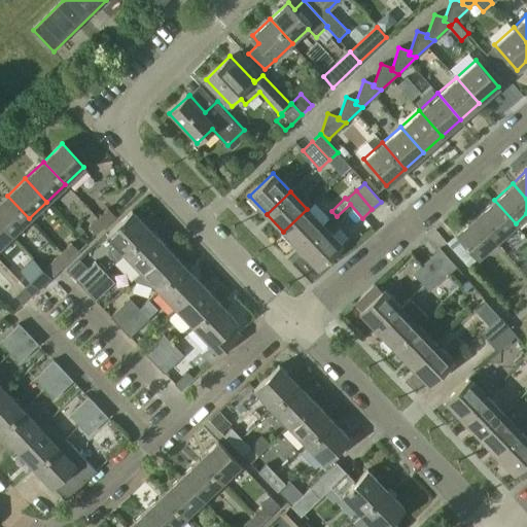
[(0,224),(10,236),(29,218),(7,196),(0,202),(0,224)]
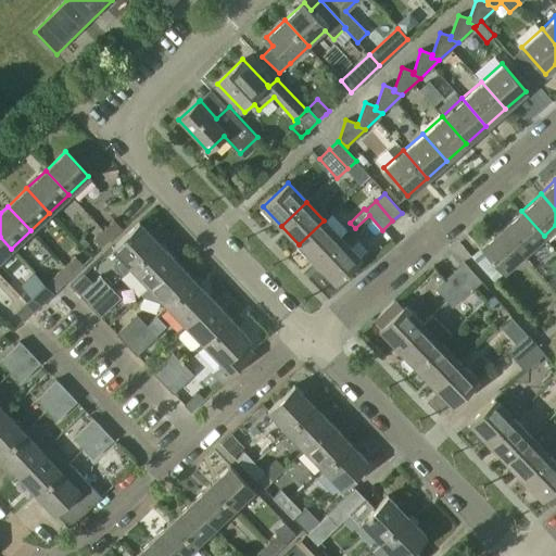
[(523,254),(544,236),(521,211),(502,228),(523,254)]
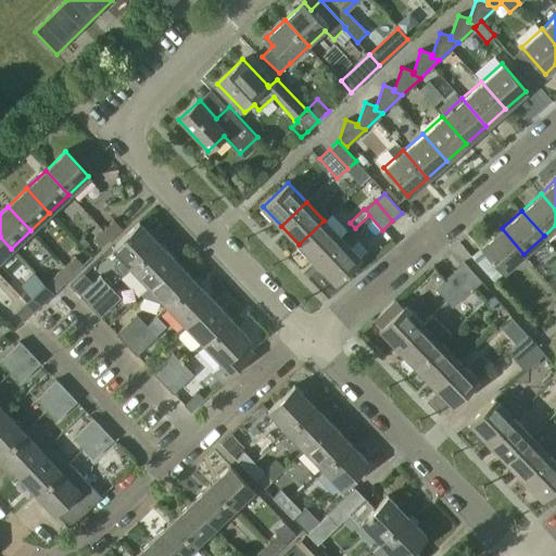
[(112,220),(102,229),(111,239),(121,229),(112,220)]
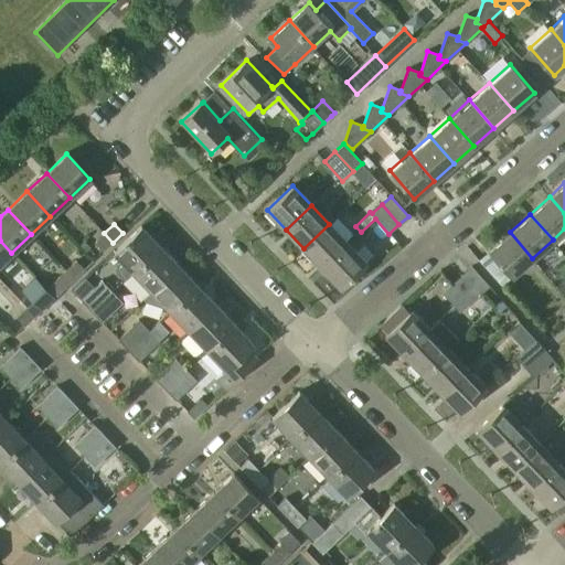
[(304,248),(322,267),(348,244),(329,224),(304,248)]
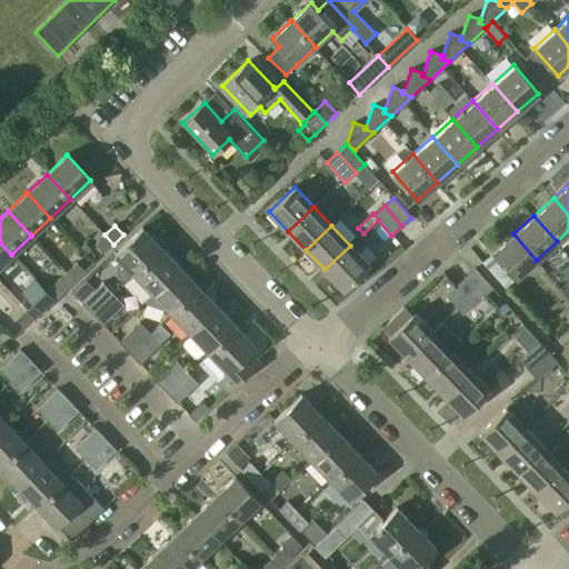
[(113,253),(133,273),(161,248),(141,227),(113,253)]
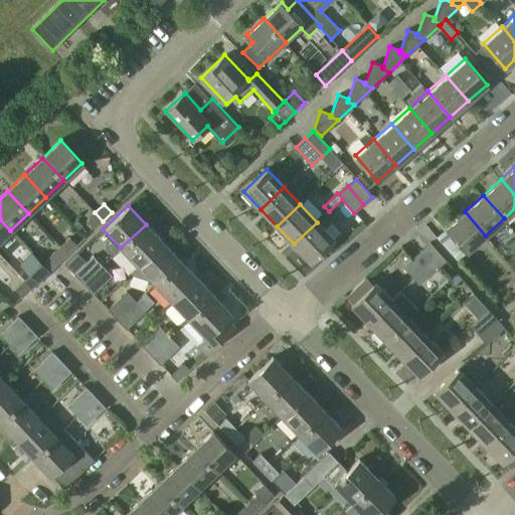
[(467,251),(485,235),(465,211),(446,228),(467,251)]
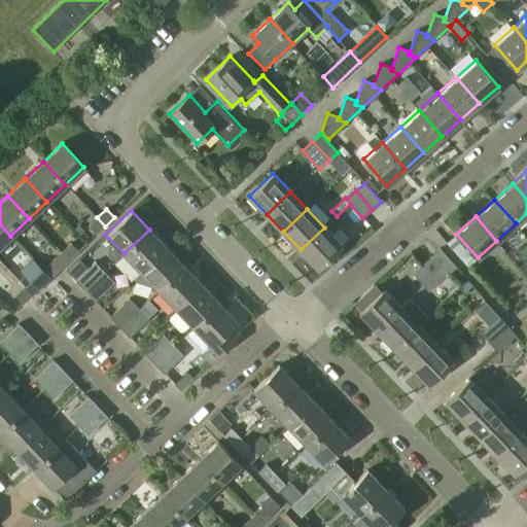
[(97,217),(86,226),(95,236),(105,226),(97,217)]
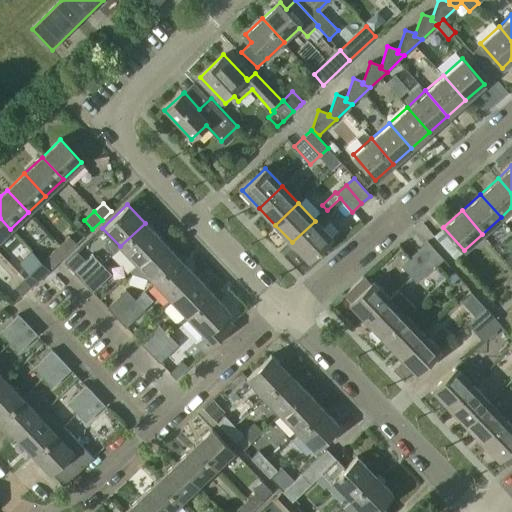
[(0,238),(10,229),(0,218),(0,238)]
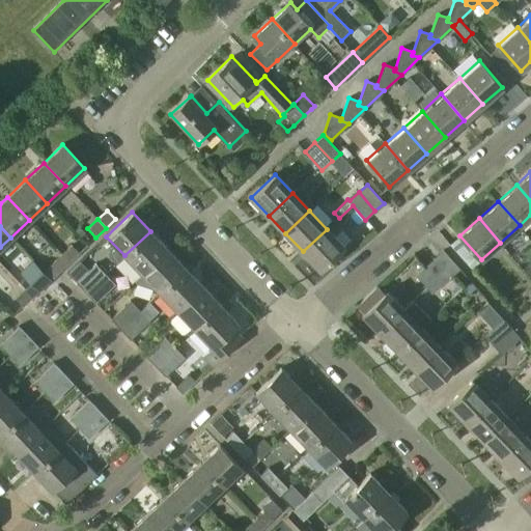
[(344,247),(327,229),(303,251),(320,270),(344,247)]
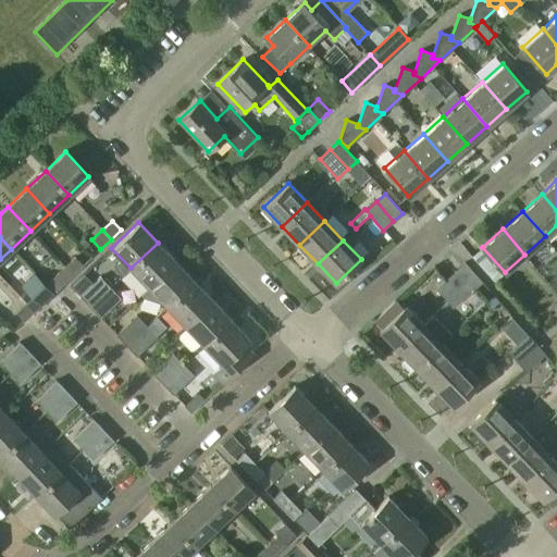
[(131,268),(149,287),(175,262),(158,243),(131,268)]
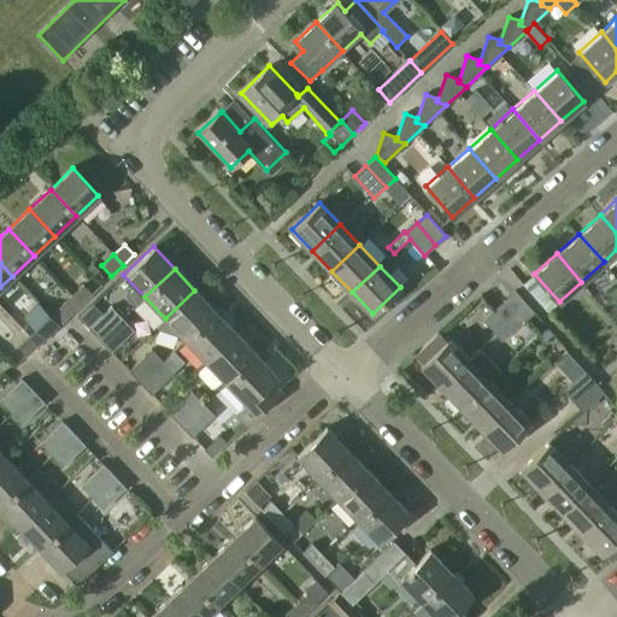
[(83,285),(71,295),(81,306),(93,294),(83,285)]
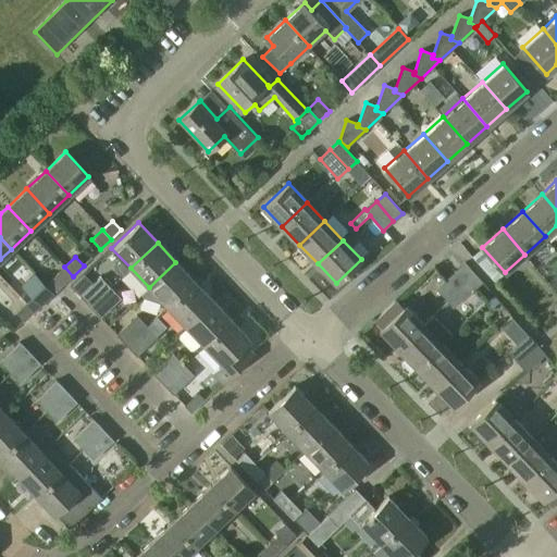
[(163,301),(168,306),(194,281),(175,262),(149,287),(139,295),(141,298),(160,304),(163,301)]
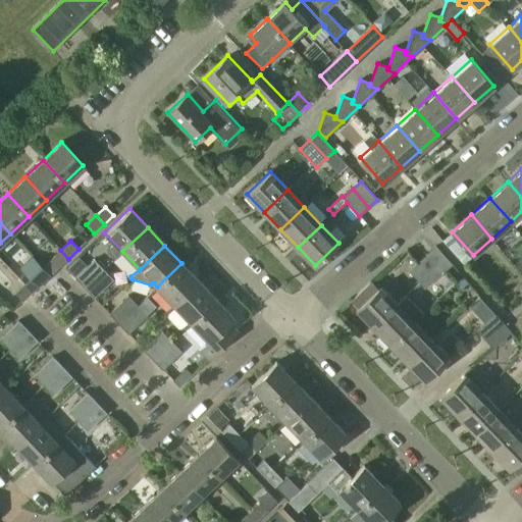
[(442,272),(452,264),(435,246),(426,254),(442,272)]
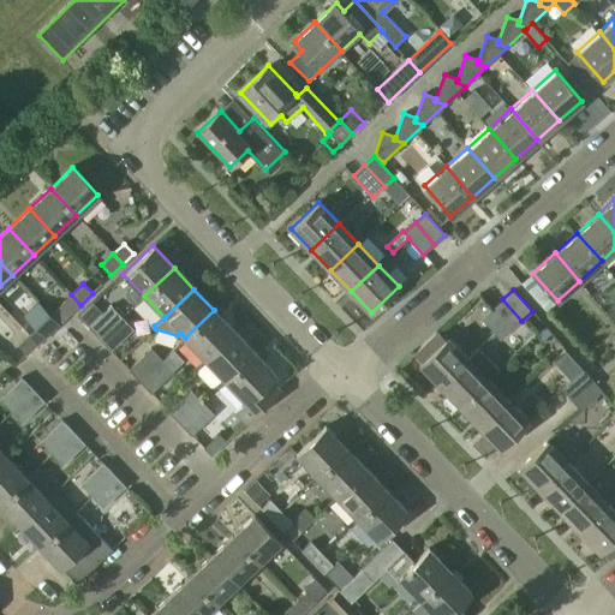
[(81,305),(71,294),(60,305),(70,315),(81,305)]
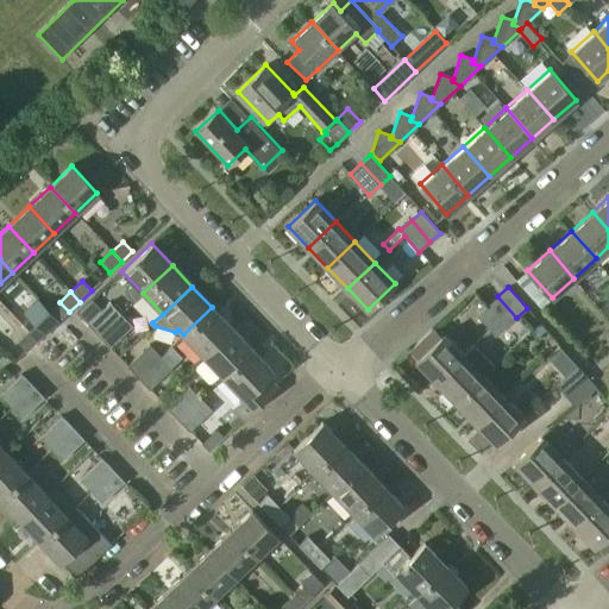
[(506,327),(516,318),(497,296),(487,306),(506,327)]
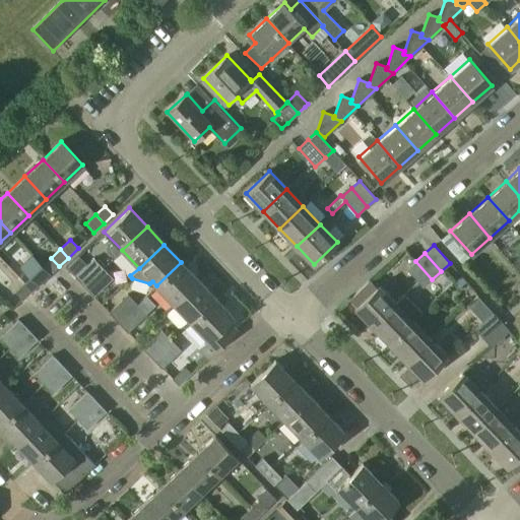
[(42,282),(43,281),(50,274),(31,255),(20,266),(39,285),(42,282)]
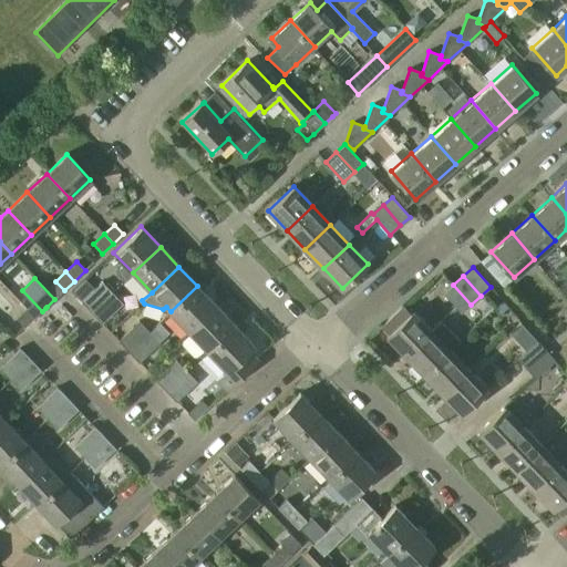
[(81,301),(92,312),(113,292),(102,281),(81,301)]
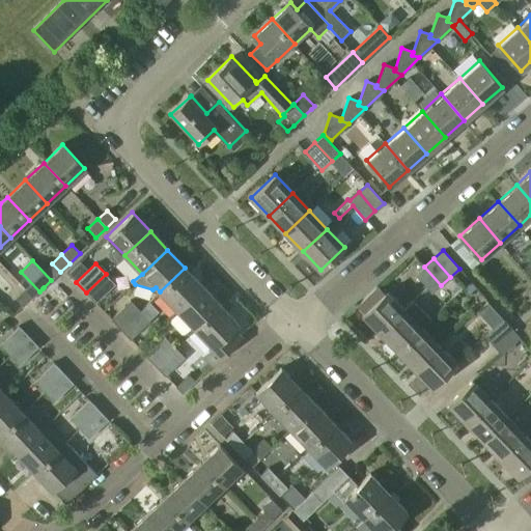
[(431,294),(441,285),(424,267),(415,275),(431,294)]
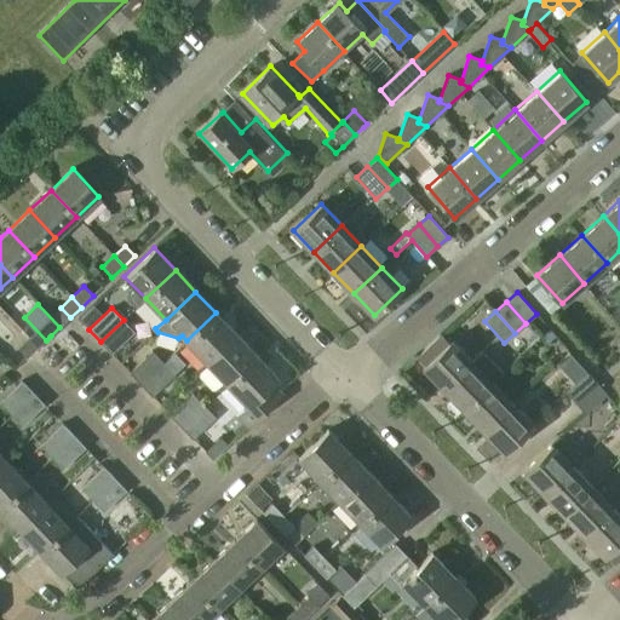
[(187,340),(207,362),(236,334),(216,313),(187,340)]
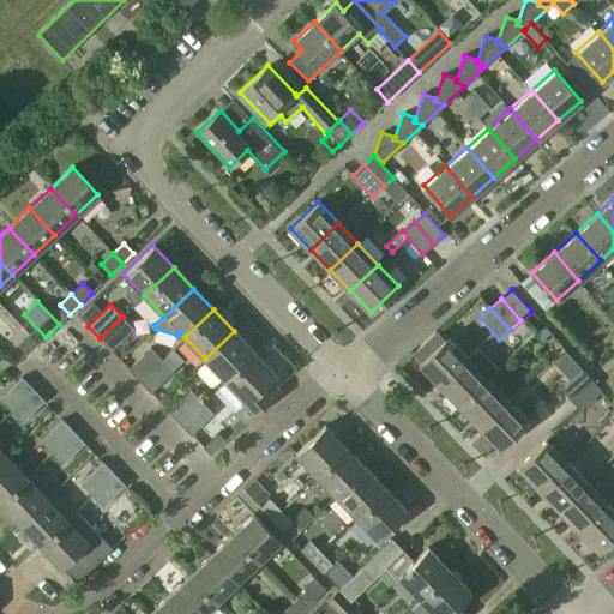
[(122,317),(100,338),(110,350),(133,329),(122,317)]
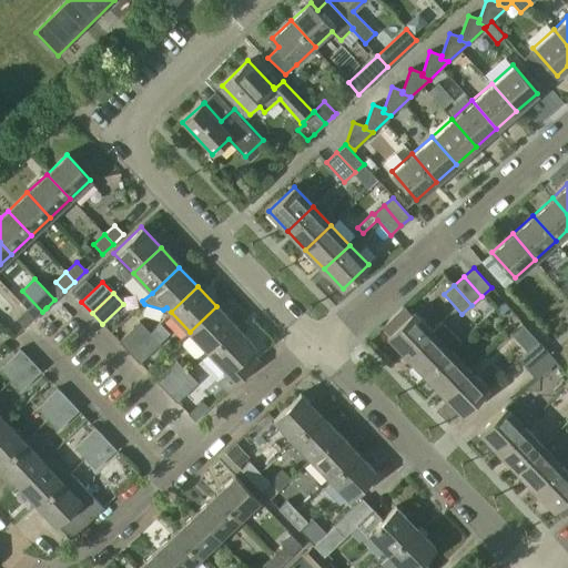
[(387,335),(406,355),(433,330),(414,310),(411,313),(404,305),(383,325),(389,333),(387,335)]
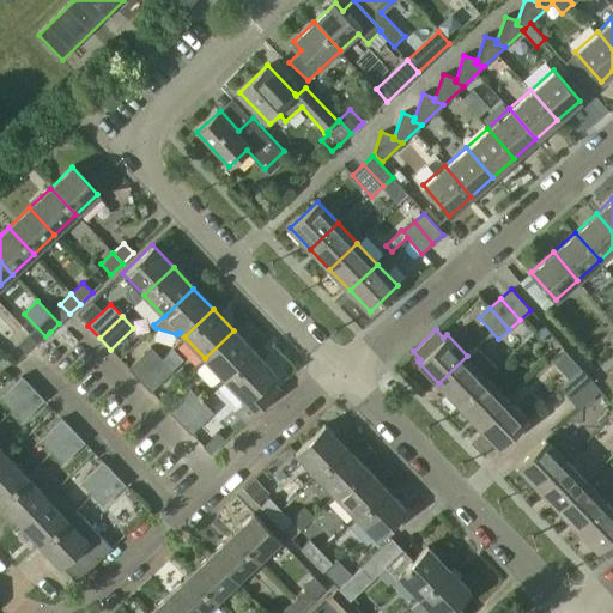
[(205,358),(224,378),(254,351),(234,331),(205,358)]
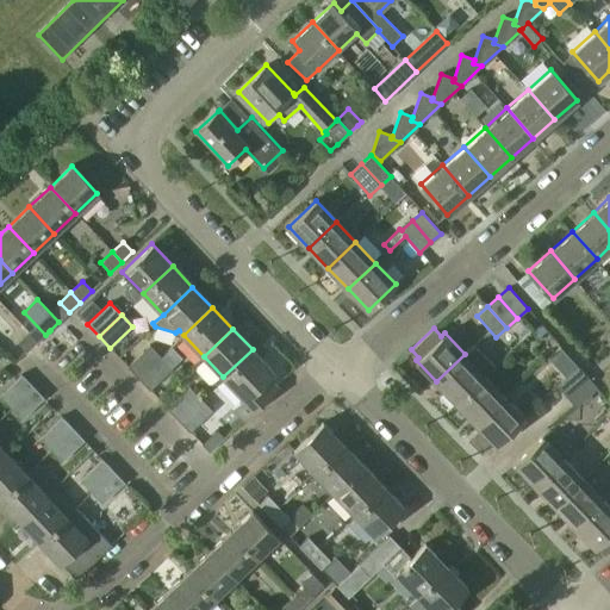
[(27,353),(38,342),(27,332),(17,342),(27,353)]
